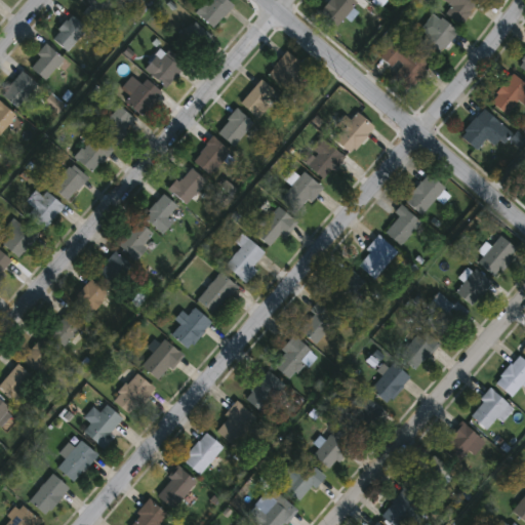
[(85,0),(111,0),(116,4),(94,29),(80,15),(88,5),(84,2),(85,0)]
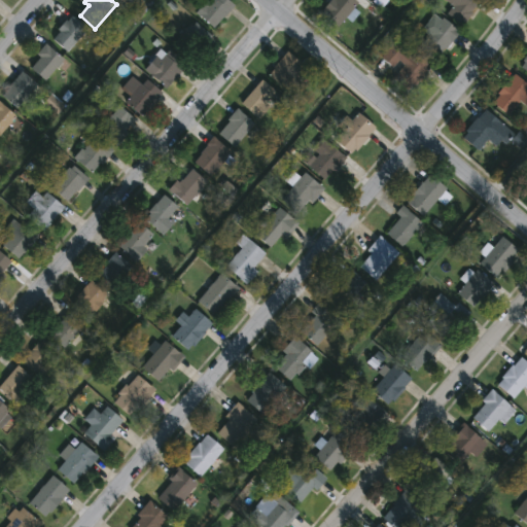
[(143,0),(135,9),(125,0),(143,0)]
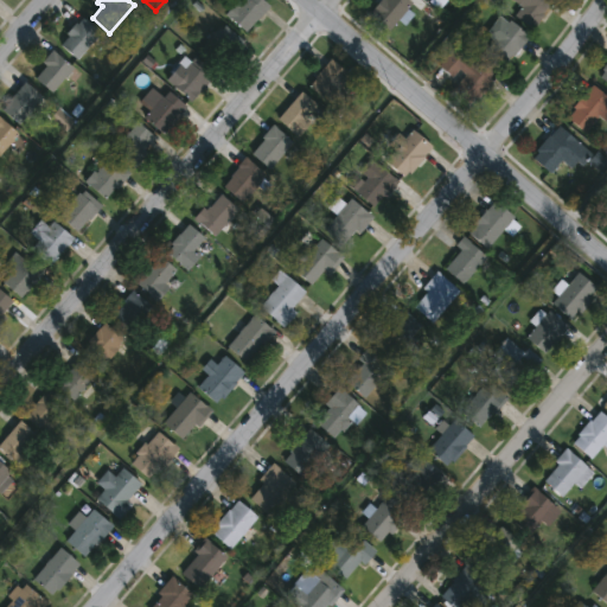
[(237,0),(263,0),(270,5),(247,32),(225,14),(237,0)]
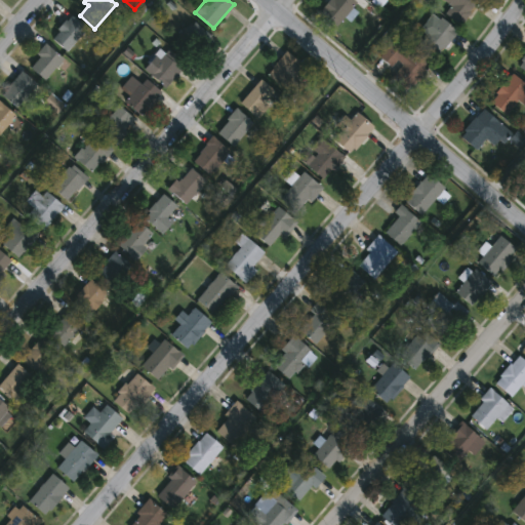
[(353,0),(357,3),(333,29),(317,14),(329,0),(353,0)]
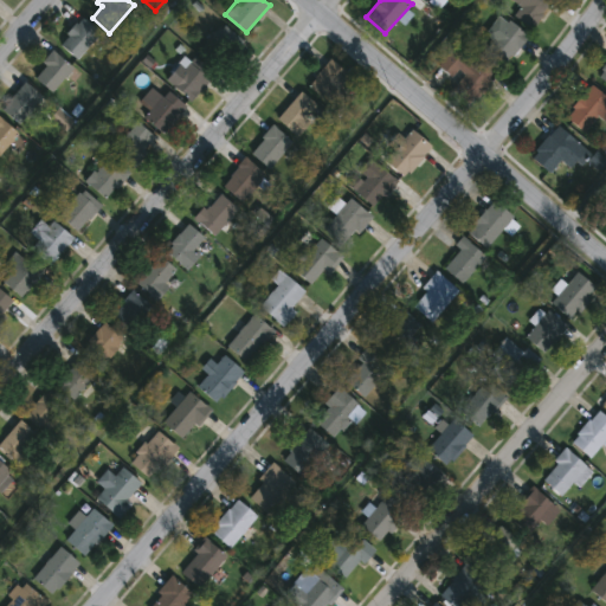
[(520,6),(510,0),(550,0),(533,30),(513,17),(520,6)]
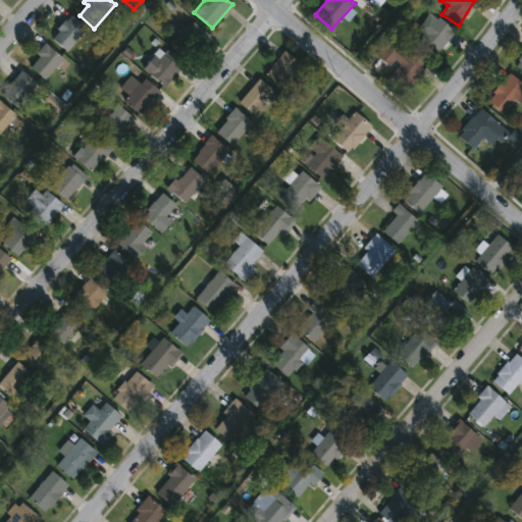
[(65,50),(51,37),(72,15),(87,29),(65,50)]
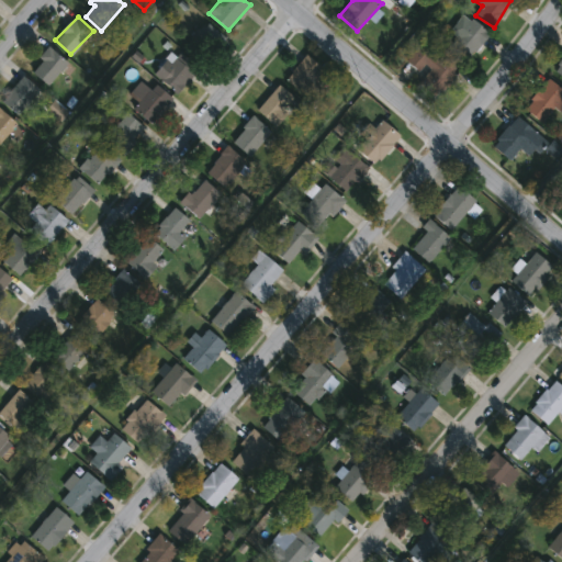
[(205,63),(184,45),(205,21),(226,40),(205,63)]
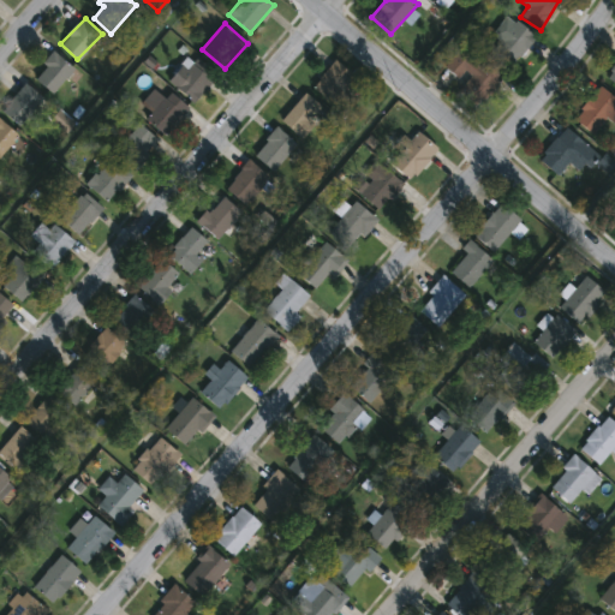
[(443,67),(463,49),(477,66),(487,58),(505,77),(476,103),(443,67)]
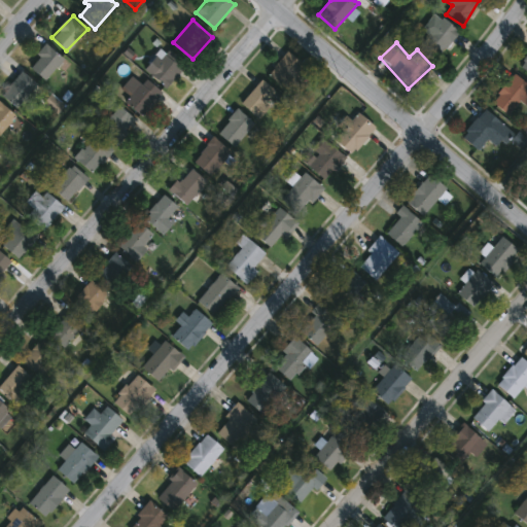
[(31,67),(38,58),(35,55),(45,43),(63,58),(45,79),(31,67)]
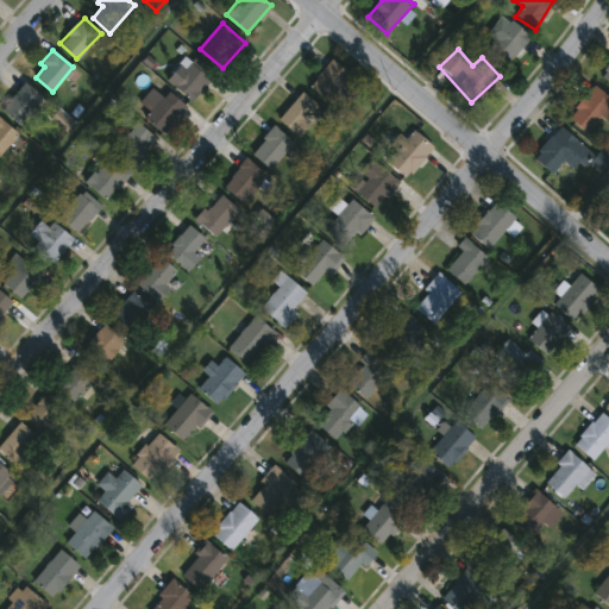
[(215,74),(192,100),(168,80),(192,54),(215,74)]
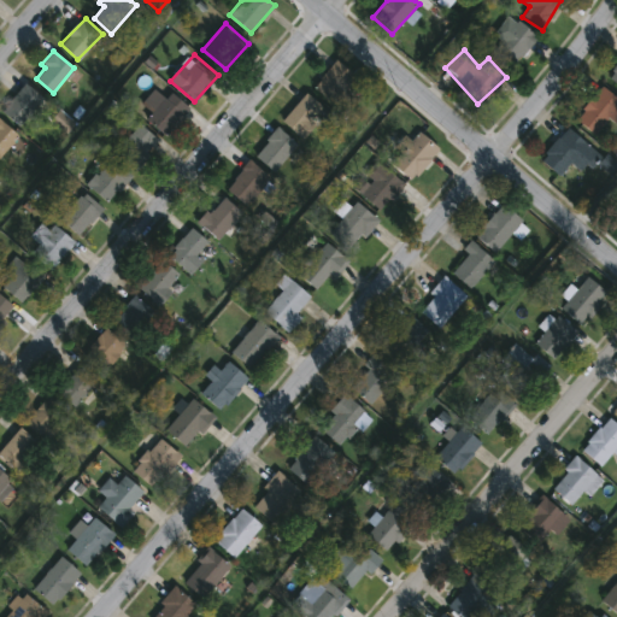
[(313,87),(338,60),(359,81),(335,107),(313,87)]
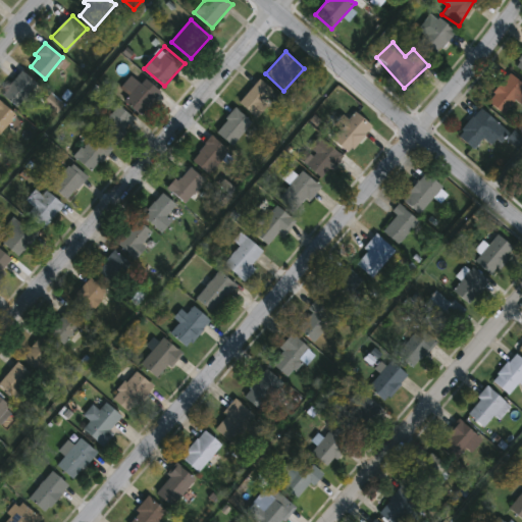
[(37,86),(15,106),(1,92),(22,70),(37,86)]
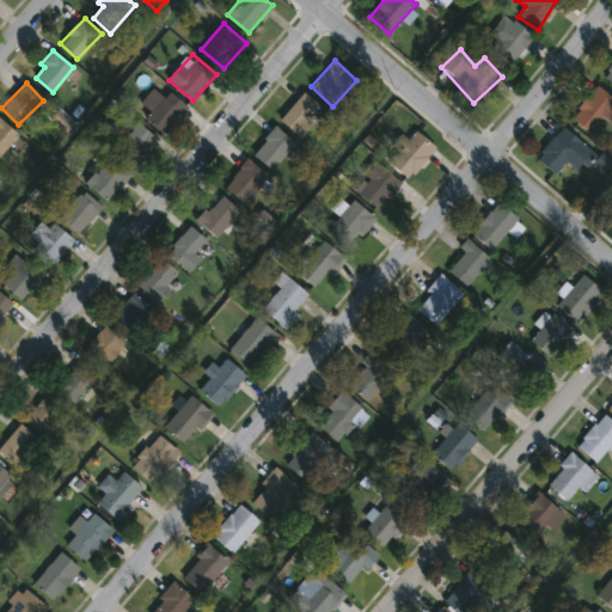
[(571,121),(593,86),(611,98),(611,114),(598,138),(571,121)]
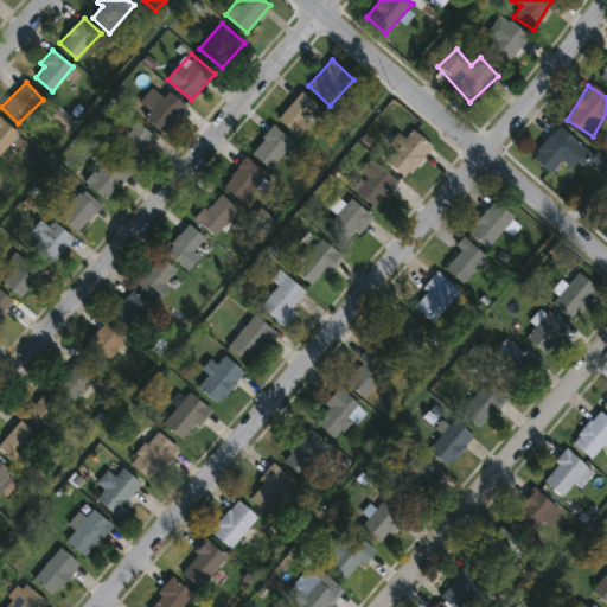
[(152,107),(142,100),(152,87),(164,96),(168,90),(186,106),(164,133),(144,117),(152,107)]
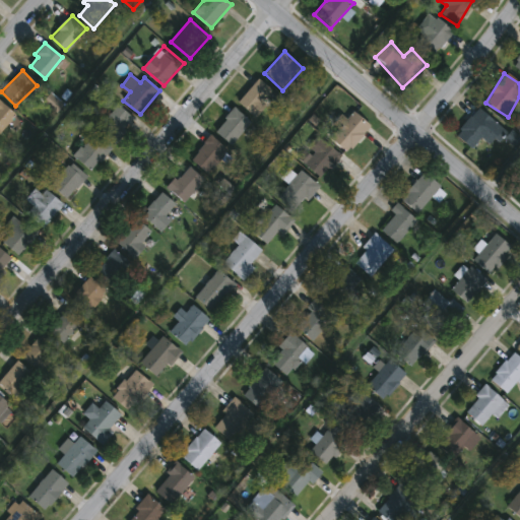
[(255,117),(238,101),(258,78),(275,94),(255,117)]
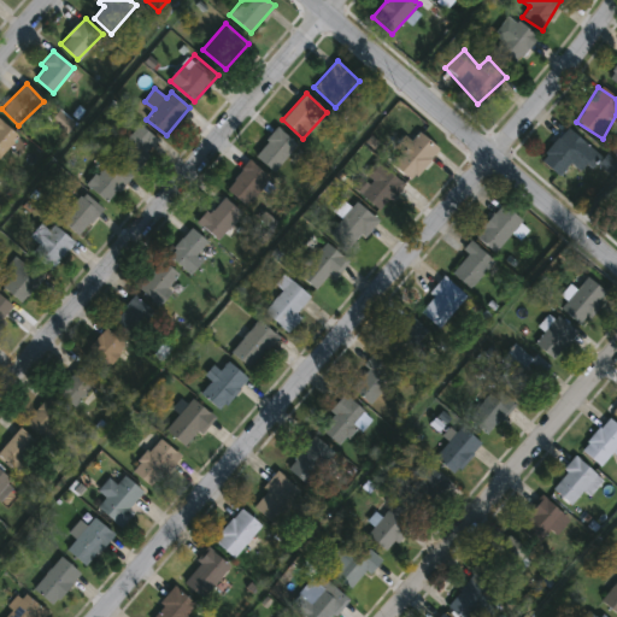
[(18,137),(0,156),(0,122),(1,121),(18,137)]
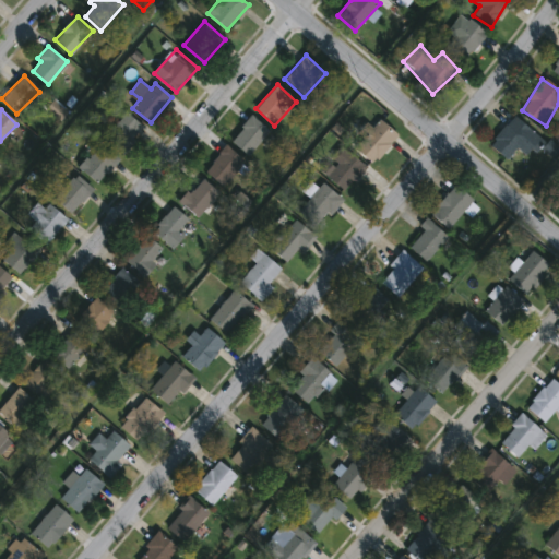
[(123,153),(104,137),(125,111),(144,128),(123,153)]
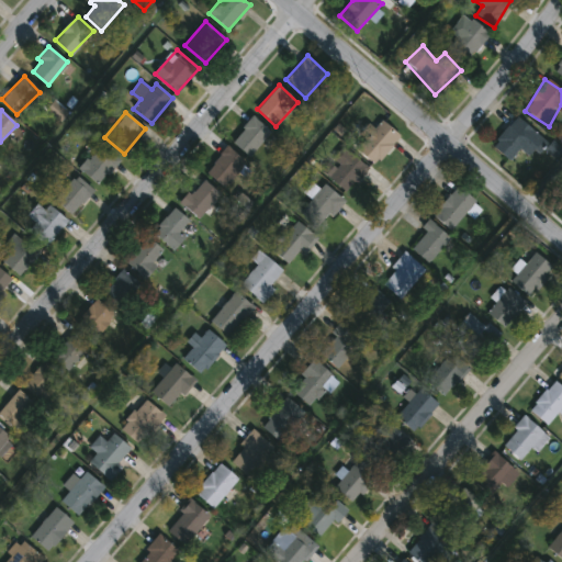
[(271,133),(249,156),(231,139),(254,115),(271,133)]
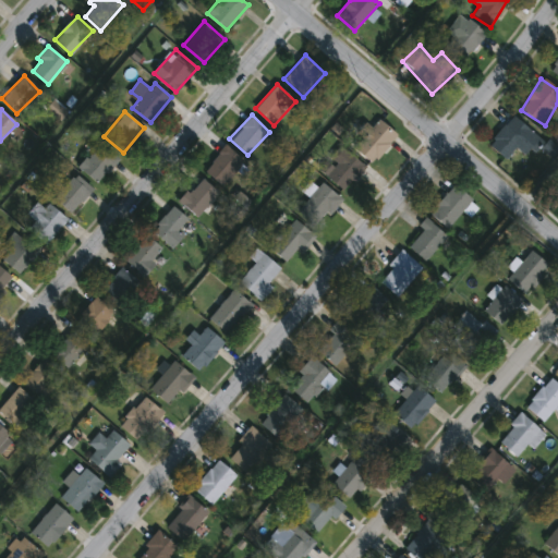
[(488,145),(512,116),(546,144),(537,155),(531,148),(524,156),(516,148),(506,160),(488,145)]
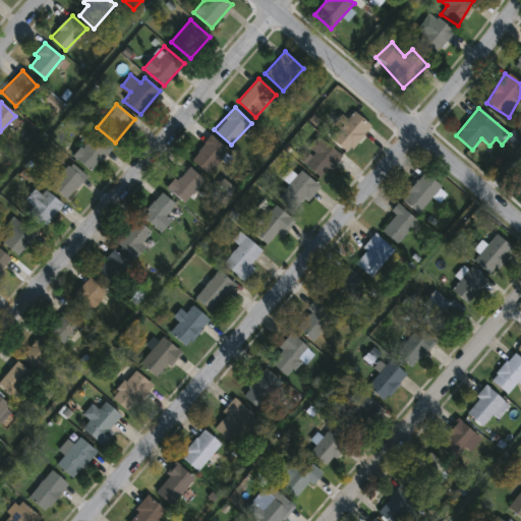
[(344,117),(346,119),(354,111),(370,127),(345,153),(328,134),(344,117)]
